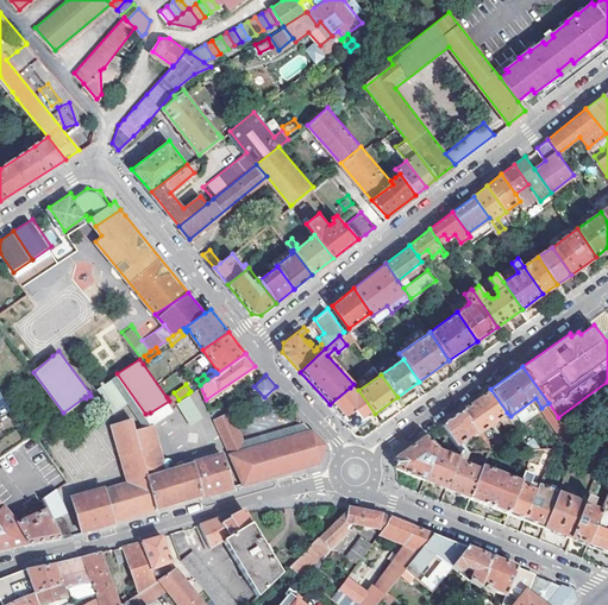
[(350,388),(330,404),(350,427),(352,428),(357,426),(375,414),(358,390),(355,392),(350,388)]
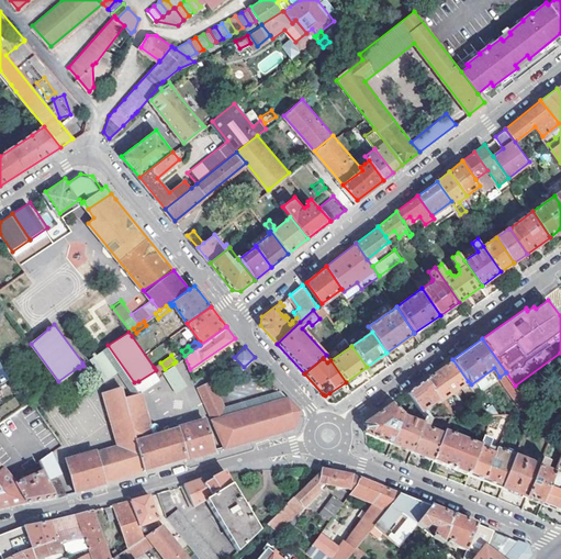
[(0,381),(10,377),(1,360),(0,359),(0,381)]
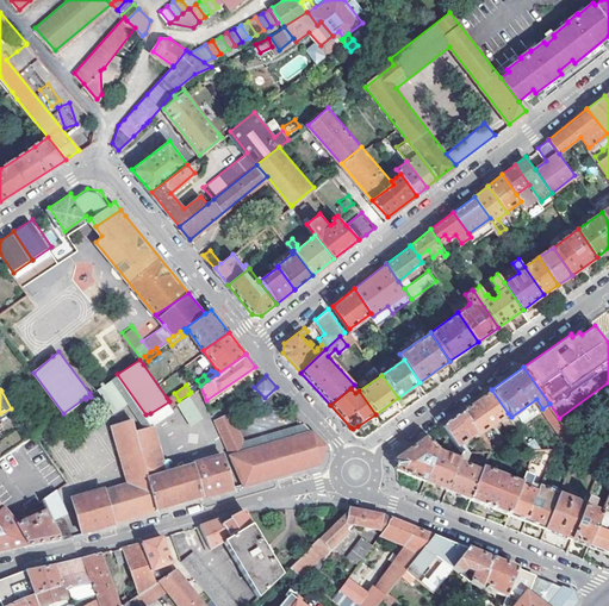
[(463,411),(479,435),(508,413),(491,389),(463,411)]
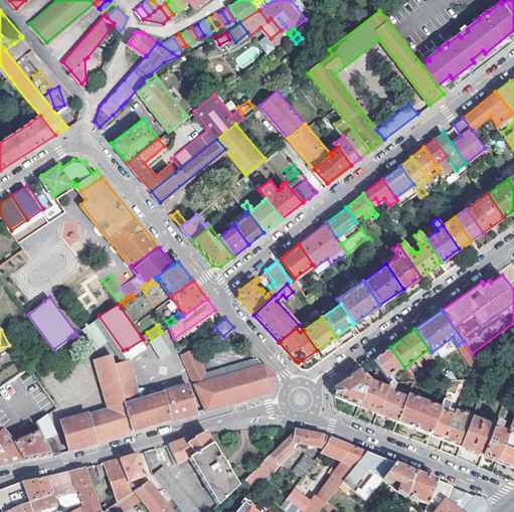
[(147,332),(141,336),(143,339),(145,343),(150,340),(151,338),(147,332)]
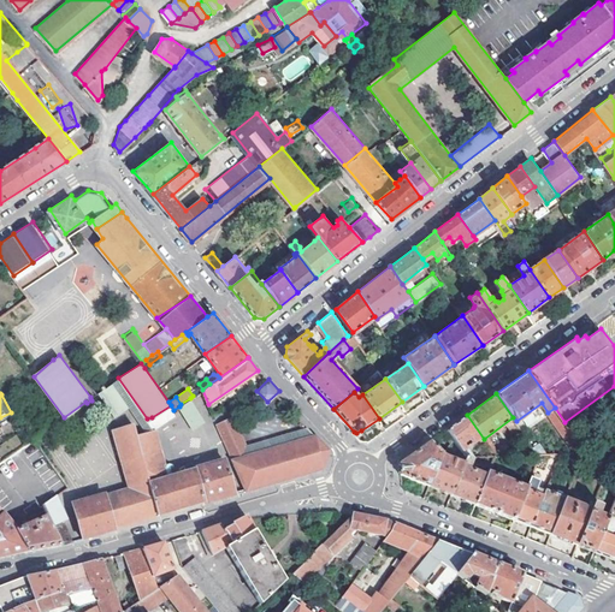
[(181,404),(179,406),(191,427),(202,420),(201,419),(202,417),(190,398),(181,404)]
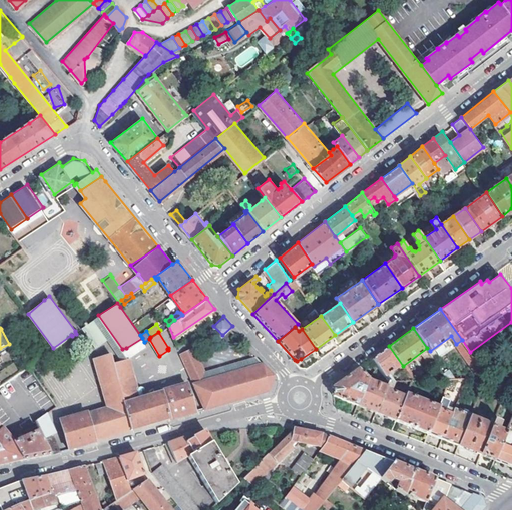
[(203,370),(188,337),(176,343),(176,345),(186,367),(205,407),(211,406),(270,388),(275,373),(257,354),(203,370)]
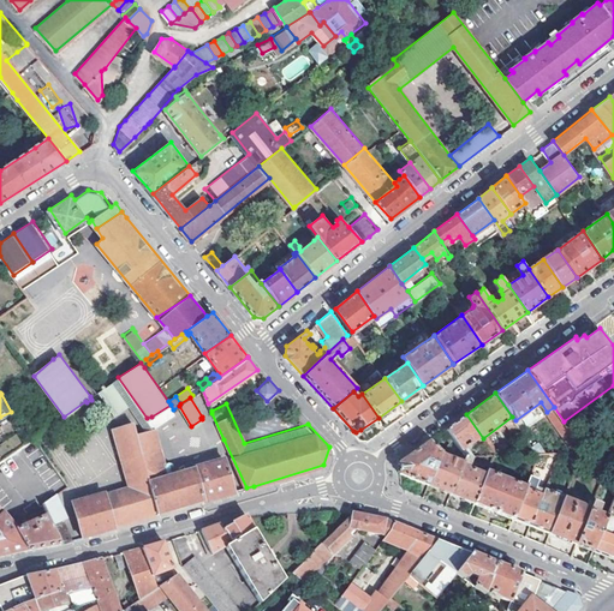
[(202,417),(201,418),(202,419),(213,444),(224,439),(212,413),(202,417)]
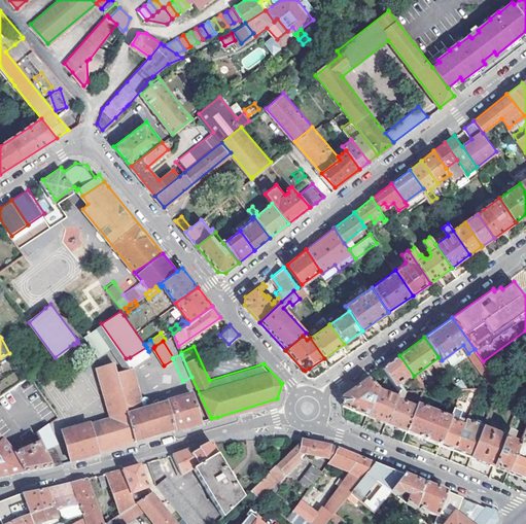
[(399,355),(382,367),(395,385),(410,375),(411,377),(414,376),(399,355)]
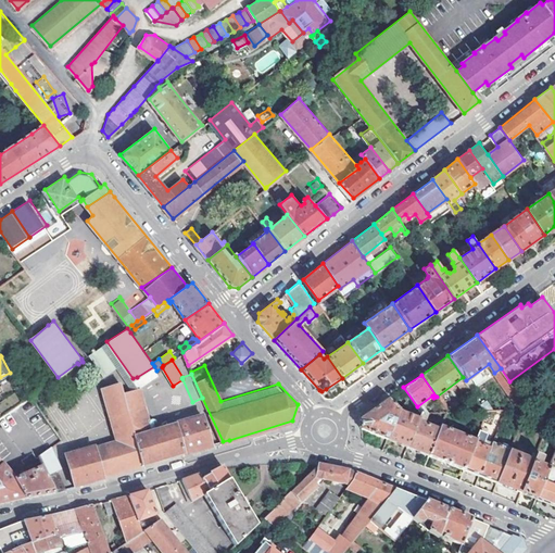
[(199,449),(212,444),(203,413),(202,413),(201,410),(192,412),(193,415),(174,422),(174,423),(152,429),(137,377),(133,378),(103,388),(116,436),(117,440),(114,441),(96,447),(95,445),(66,454),(75,485),(89,481),(104,476),(103,475),(183,452),(184,453),(199,449)]
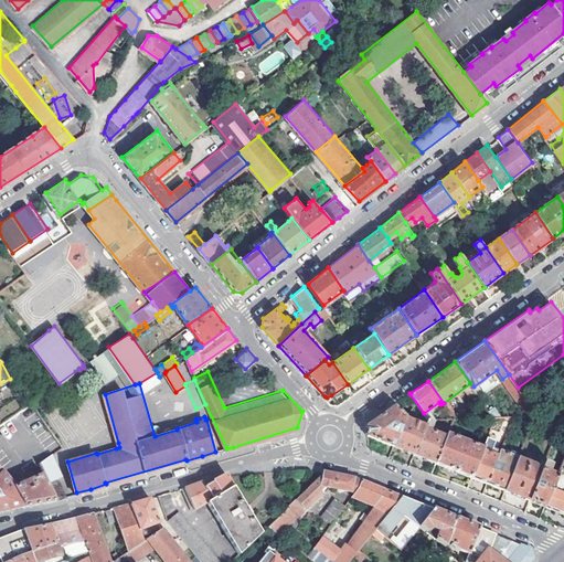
[(43,384),(23,401),(25,406),(32,402),(31,401),(41,394),(48,390),(43,384)]
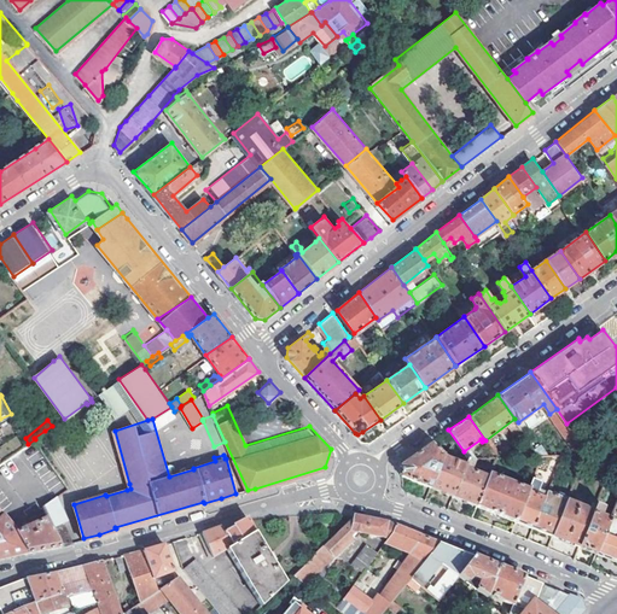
[(521,426),(514,430),(521,438),(527,434),(521,426)]
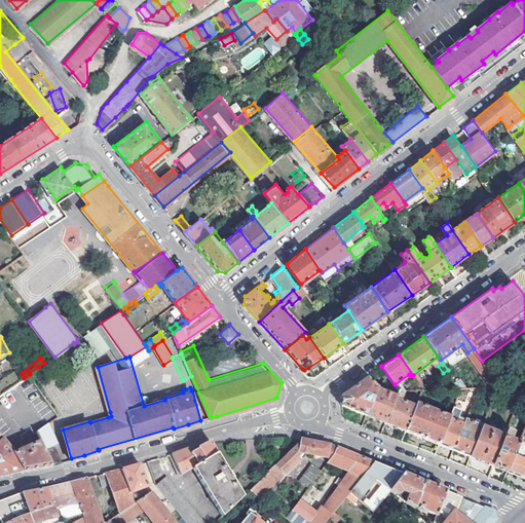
[(29,373),(30,374),(42,393),(51,386),(38,367),(29,373)]
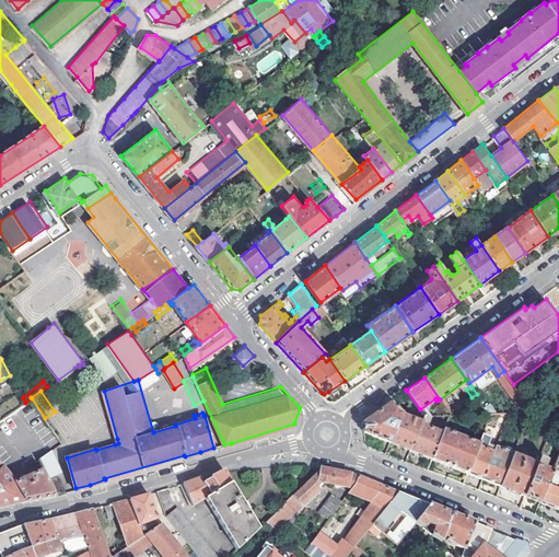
[(364,420),(364,429),(391,440),(402,413),(403,409),(392,401),(364,420)]
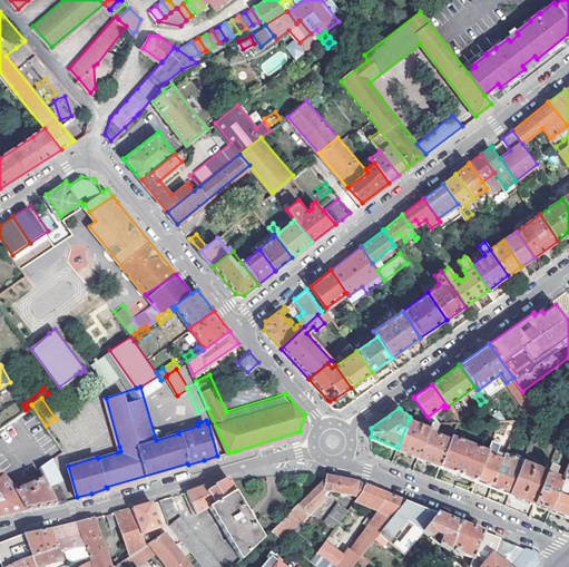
[(493,412),(498,419),(507,419),(500,409),(493,412)]
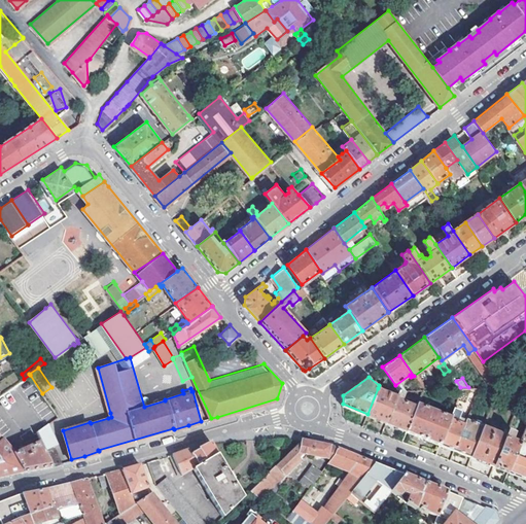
[(378,388),(367,414),(386,421),(396,397),(397,393),(394,392),(393,395),(378,388)]
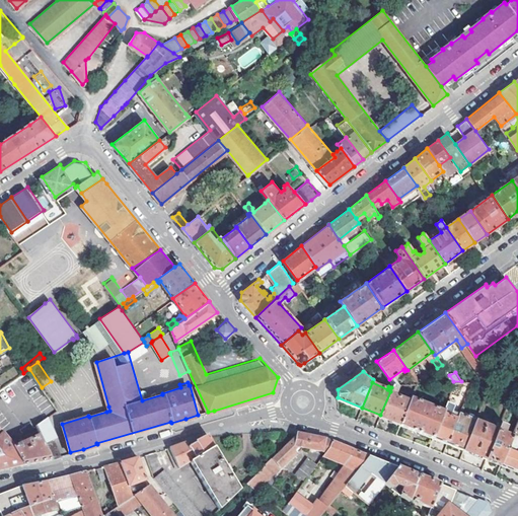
[(417,383),(410,383),(407,392),(412,394),(414,389),(417,383)]
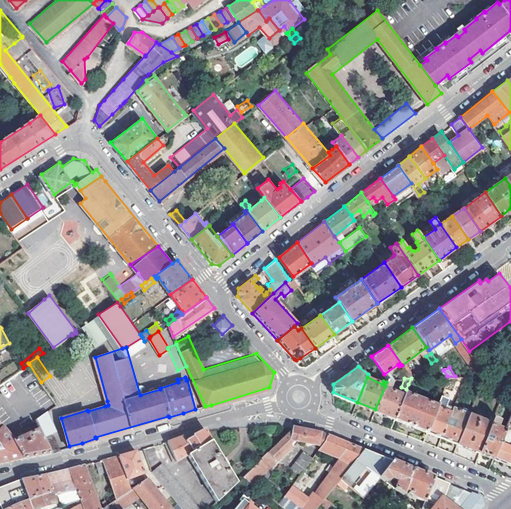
[(415,387),(418,378),(411,378),(408,384),(415,387)]
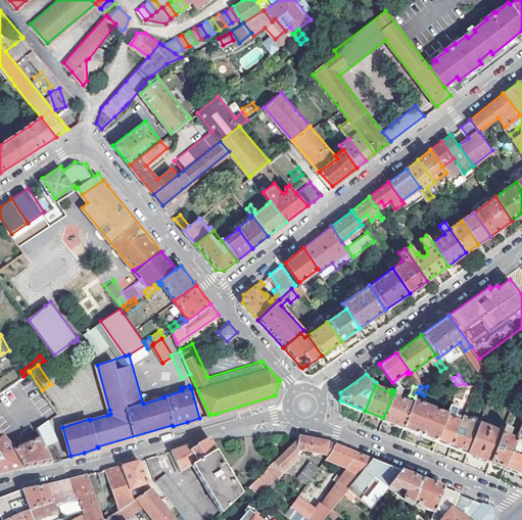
[(393,394),(383,418),(404,426),(414,403),(393,394)]
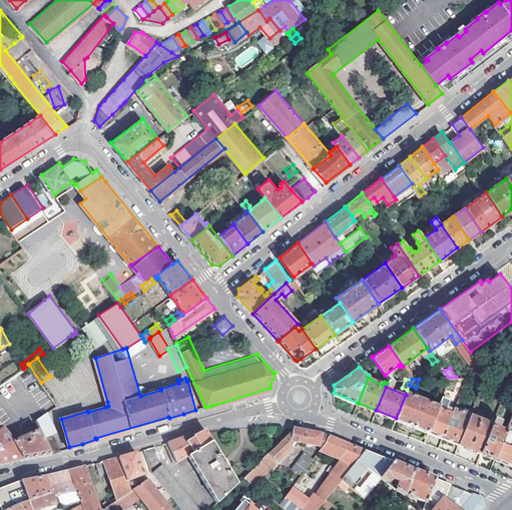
[(406,395),(396,418),(428,431),(439,405),(407,391),(406,395)]
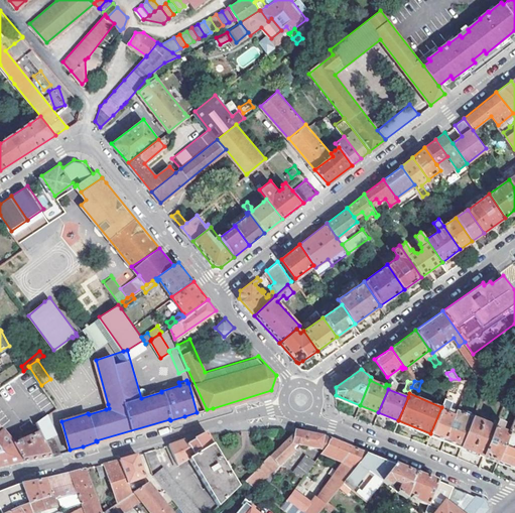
[(445,398),(441,407),(430,433),(445,439),(456,414),(449,411),(448,410),(453,401),(445,398)]
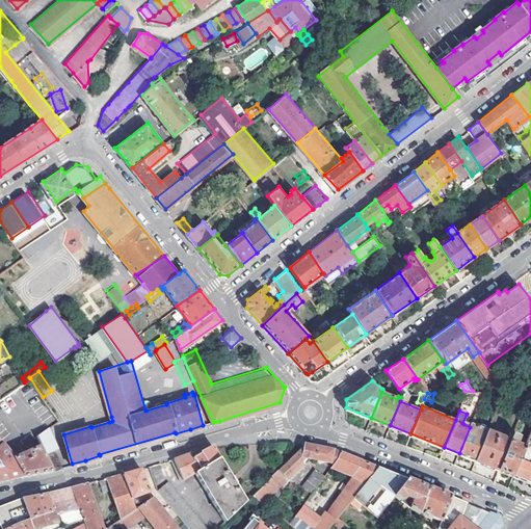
[(470,427),(459,453),(476,459),(488,429),(471,423),(470,427)]
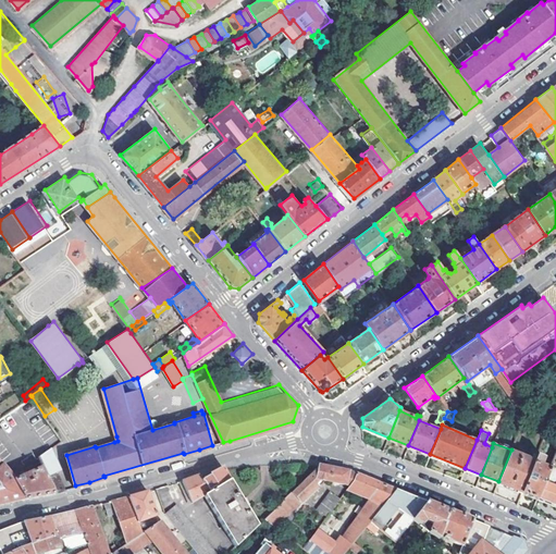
[(51,447),(38,455),(44,466),(48,475),(57,470),(61,468),(51,447)]
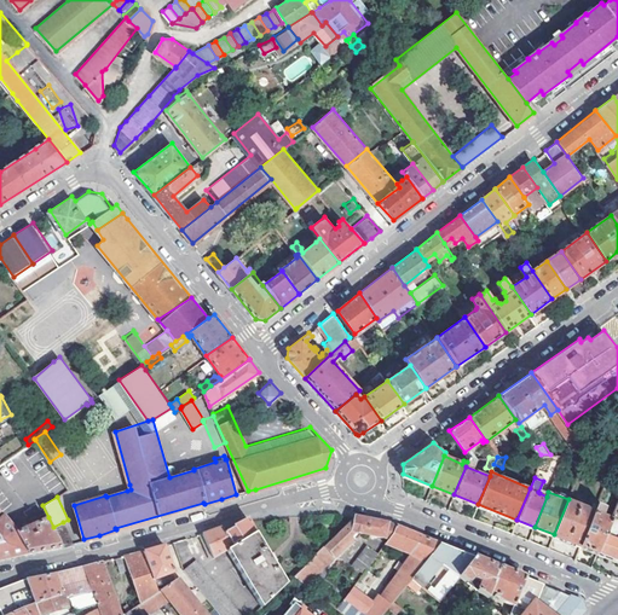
[(569,499),(554,534),(581,545),(598,503),(594,502),(591,509),(569,499)]
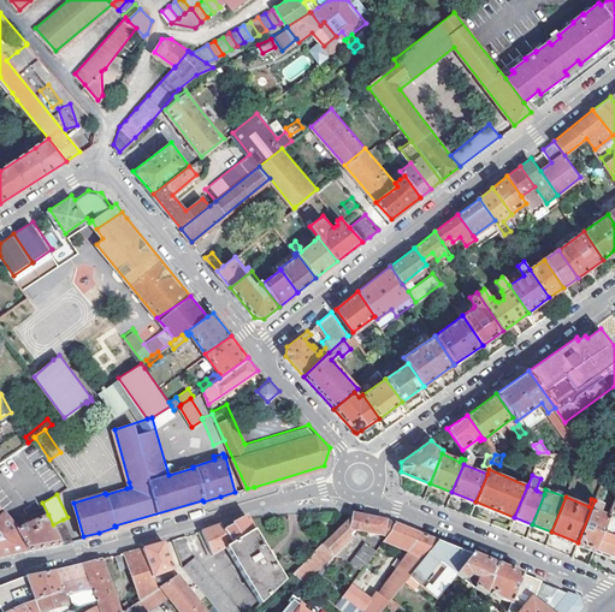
[(614,499),(609,516),(595,550),(614,558),(614,499)]
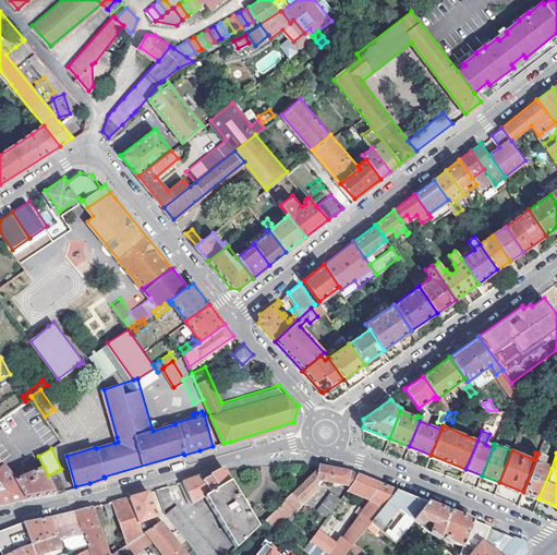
[(546,457),(539,454),(523,492),(539,498),(552,468),(543,465),(546,457)]
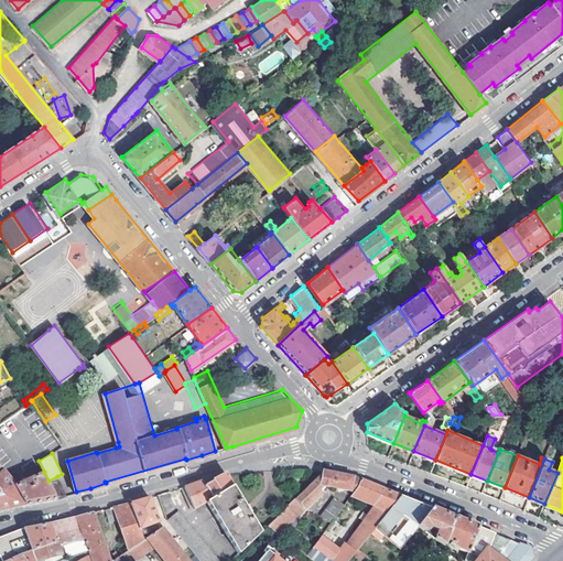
[(20,505),(26,504),(15,484),(4,468),(0,472),(0,508),(14,506),(20,505)]
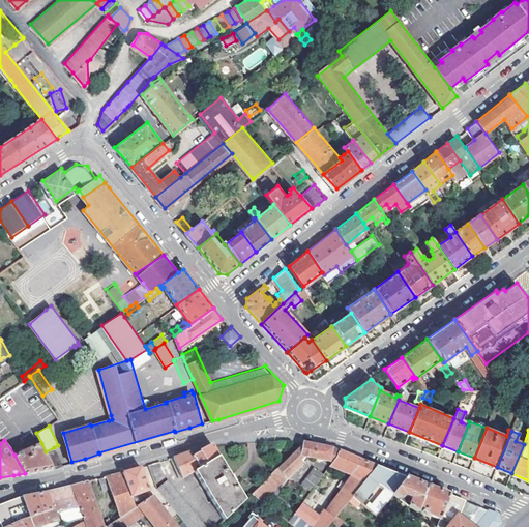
[(305,440),(253,492),(262,499),(302,460),(303,461),(310,455),(333,460),(338,455),(341,448),(332,445),(305,440)]
